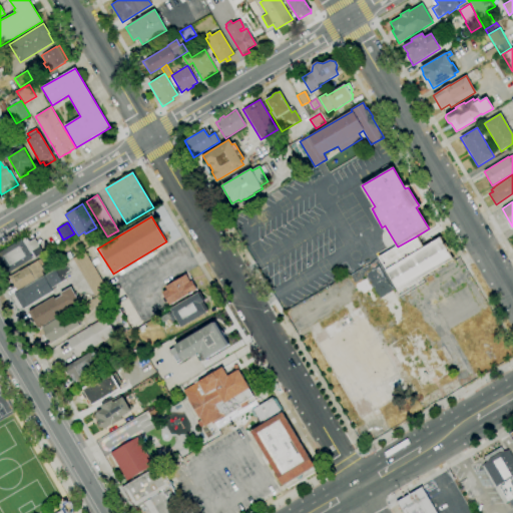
[(416,236),(423,247),(385,270),(378,257),(397,245),(398,246),(416,236)]
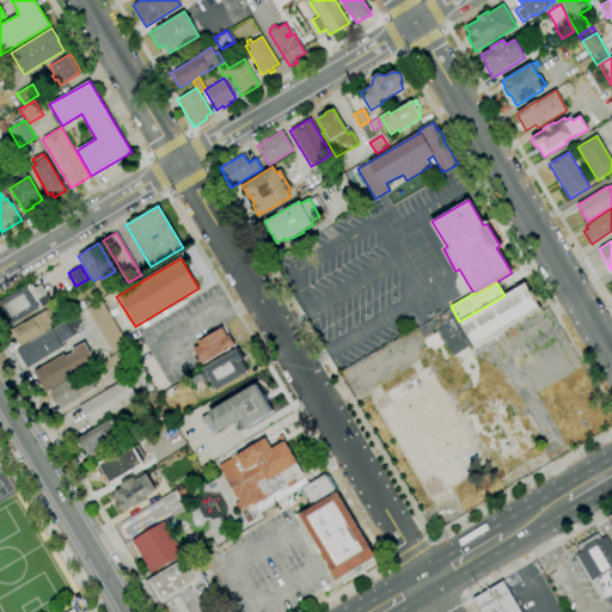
[(10,326),(0,310),(0,301),(25,286),(26,287),(31,283),(35,288),(41,285),(51,303),(40,308),(40,307),(10,326)]
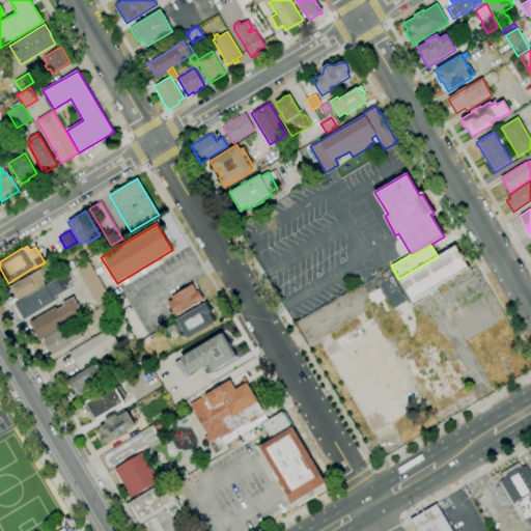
[(438,256),(455,246),(459,253),(460,252),(466,260),(464,261),(468,269),(412,301),(398,279),(438,256)]
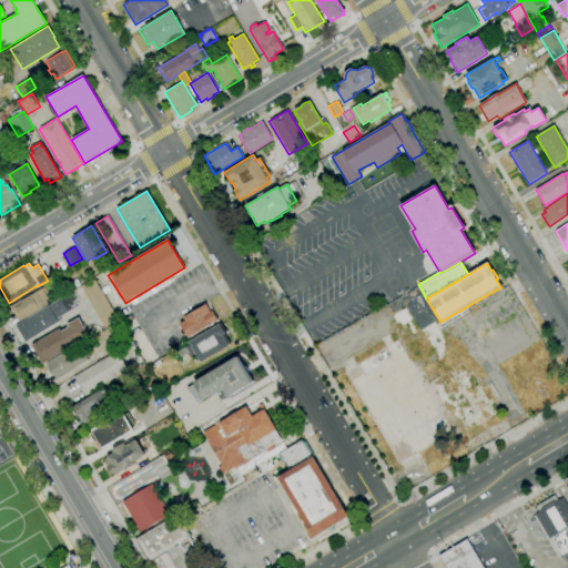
[(104,328),(80,286),(93,279),(118,321),(104,328)]
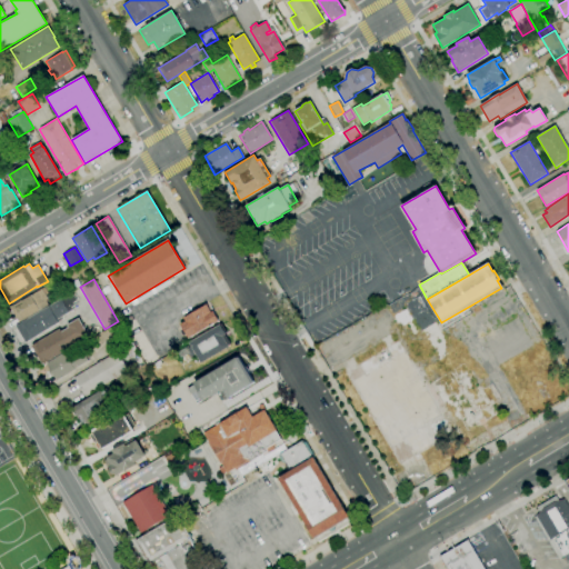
[(19,322),(10,308),(45,287),(48,291),(47,292),(48,293),(46,295),(49,301),(47,302),(48,305),(19,322)]
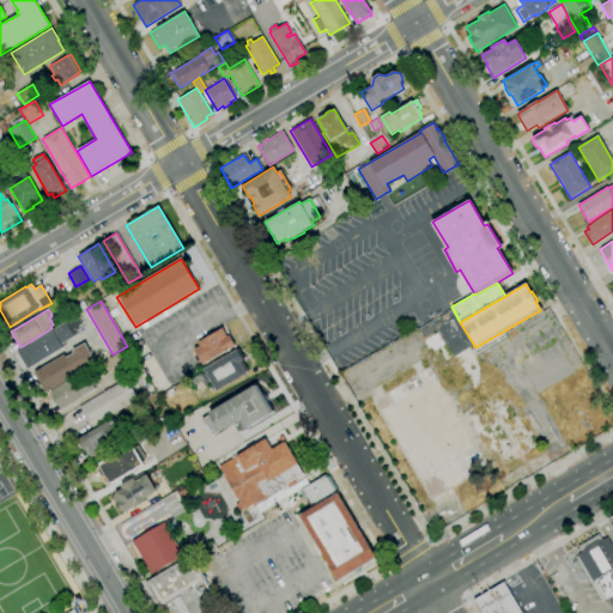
[(28,369),(17,351),(66,322),(66,323),(78,316),(83,323),(78,327),(80,329),(77,332),(79,334),(66,341),(67,345),(62,347),(64,349),(28,369)]
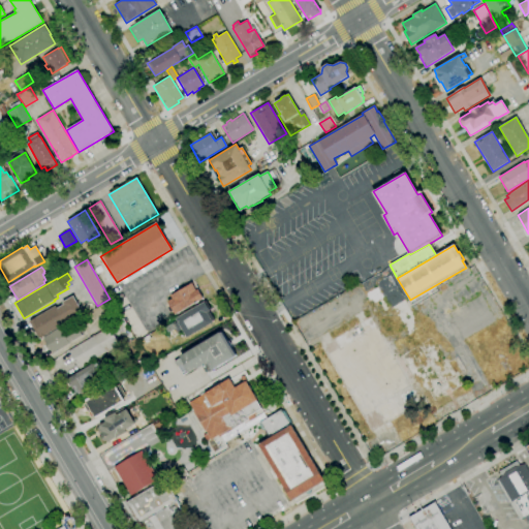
[(175,315),(167,302),(172,299),(170,297),(192,283),(196,290),(197,289),(203,299),(175,315)]
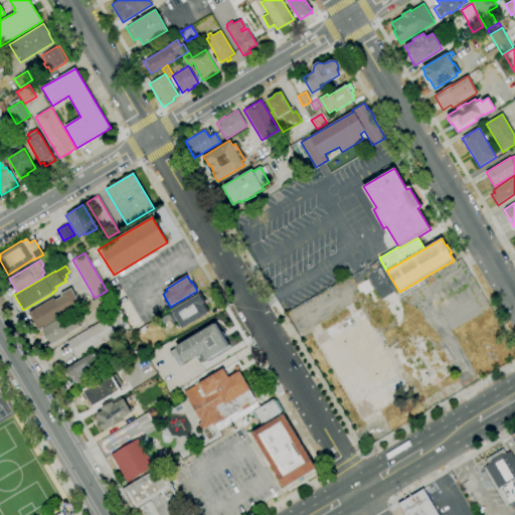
[(38,330),(28,313),(53,298),(55,301),(62,297),(60,294),(71,289),(79,304),(62,314),(63,315),(38,330)]
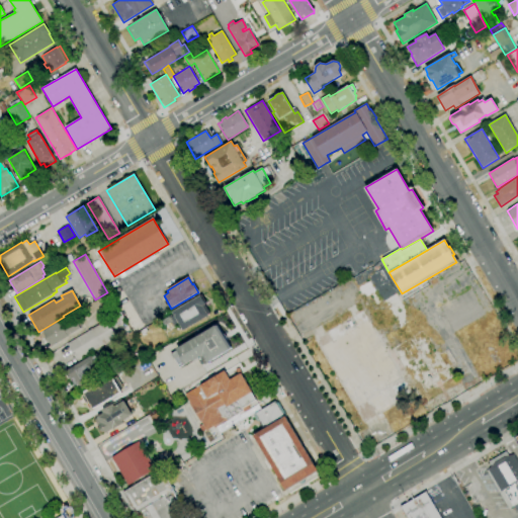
[(183,331),(178,323),(174,326),(172,322),(165,326),(162,321),(173,315),(172,313),(201,294),(206,304),(204,305),(210,314),(207,315),(207,316),(183,331)]
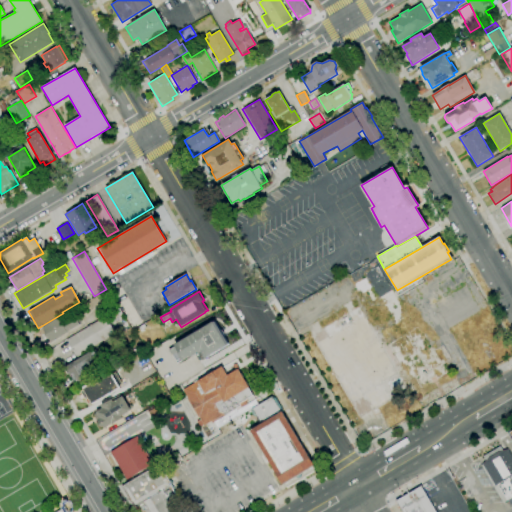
[(107,314),(106,314),(99,303),(109,297),(116,308),(107,314)]
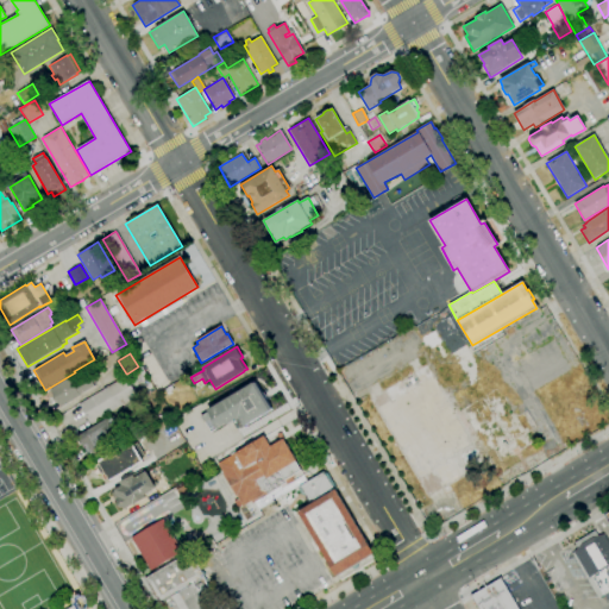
[(138,366),(140,365),(145,374),(133,382),(127,374),(138,366)]
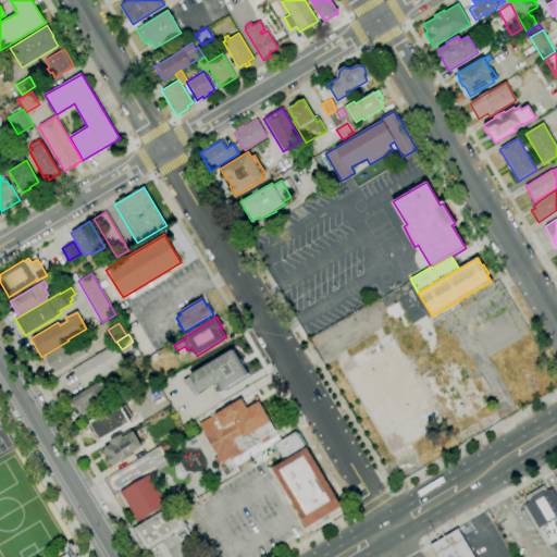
[(56,373),(45,356),(62,345),(64,348),(77,339),(79,343),(83,342),(87,348),(84,350),(86,353),(72,361),(73,361),(56,373)]
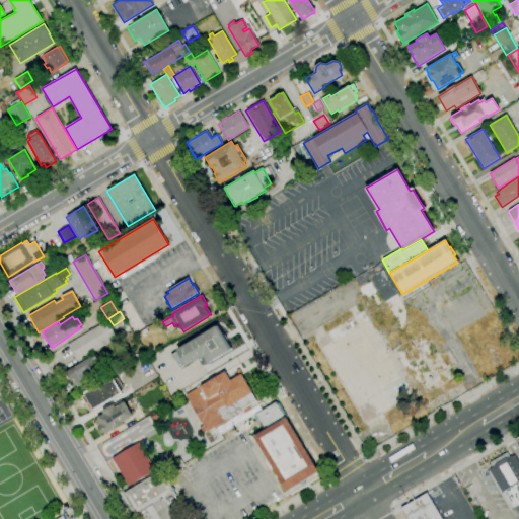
[(78,362),(67,345),(106,321),(117,339),(109,344),(108,343),(82,359),(82,360),(78,362)]
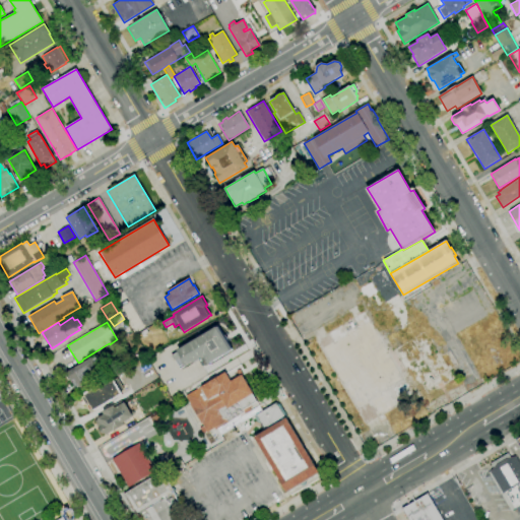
[(369,437),(458,385),(420,322),(332,374),(369,437)]
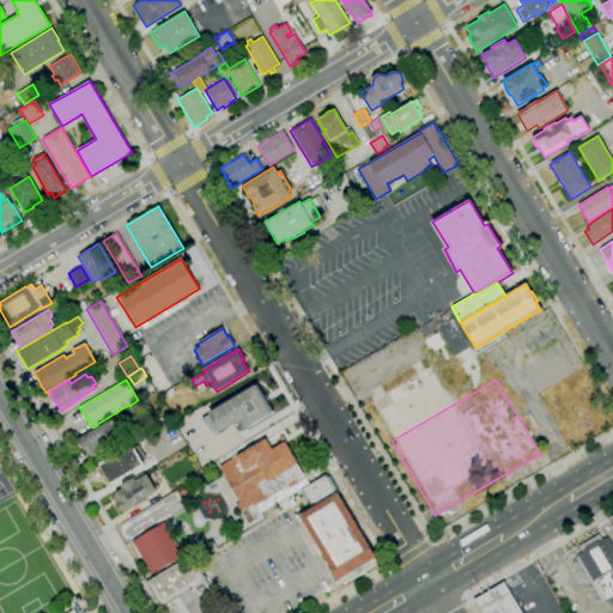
[(220,432),(213,420),(205,425),(202,419),(210,414),(208,413),(255,386),(255,387),(258,386),(274,413),(246,430),(240,420),(220,432)]
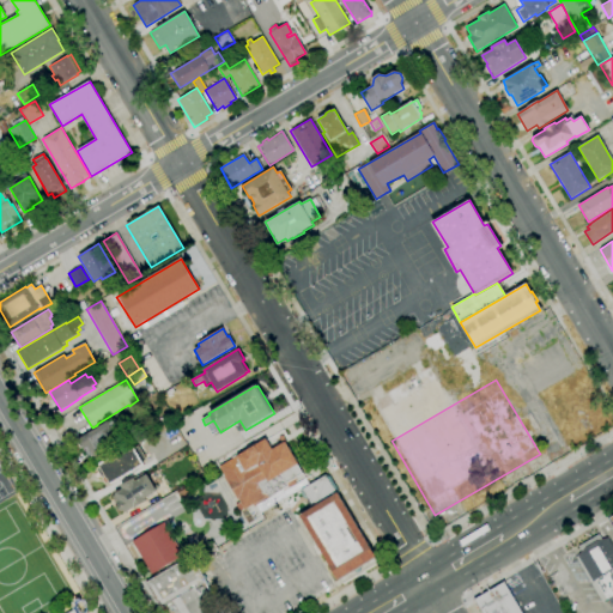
[(93,457),(92,456),(91,457),(85,448),(83,449),(78,439),(108,422),(108,423),(114,419),(126,438),(93,457)]
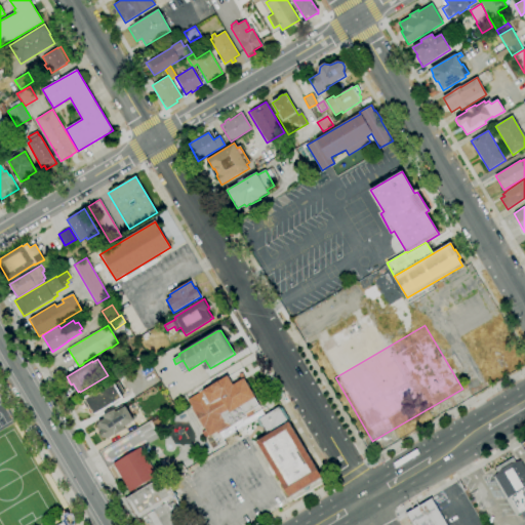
[(209,437),(187,400),(202,392),(201,390),(228,374),(233,382),(240,378),(238,375),(242,373),(245,379),(244,379),(255,397),(254,398),(258,406),(250,410),(254,417),(249,420),(247,416),(231,427),(230,427),(217,434),(216,432),(209,437)]
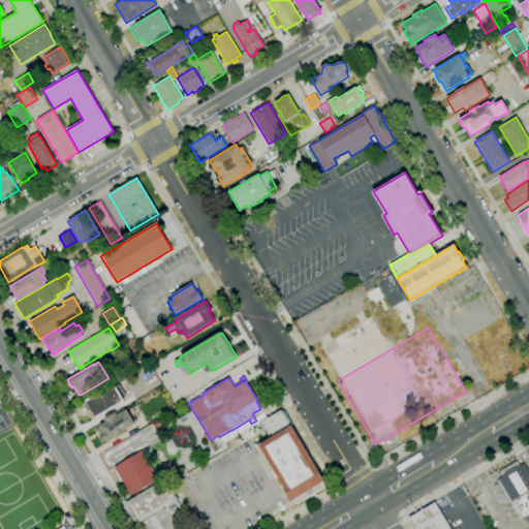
[(96,418),(91,410),(89,412),(84,404),(87,402),(86,400),(115,383),(120,394),(123,392),(126,397),(123,399),(125,402),(96,418)]
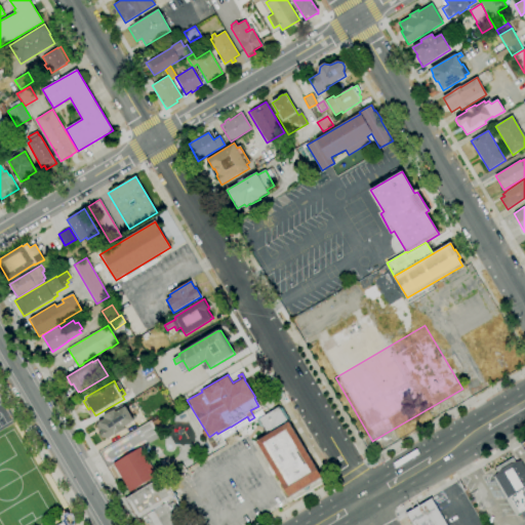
[(107,440),(106,438),(104,439),(101,433),(102,432),(101,430),(102,429),(98,422),(105,418),(104,416),(115,410),(116,412),(125,406),(134,420),(124,427),(126,429),(115,436),(115,435),(107,440)]
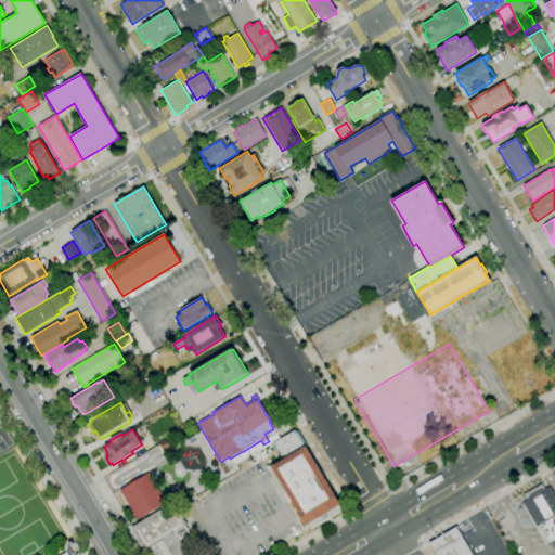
[(306,525),(271,466),(282,460),(272,443),(295,430),(305,447),(306,446),(340,505),(306,525)]
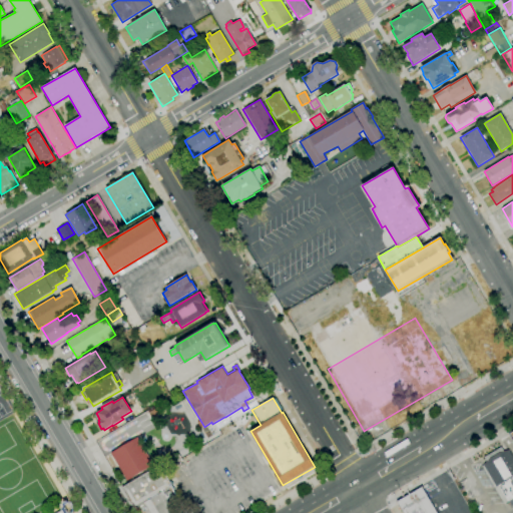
[(110,454),(126,481),(157,462),(141,435),(110,454)]
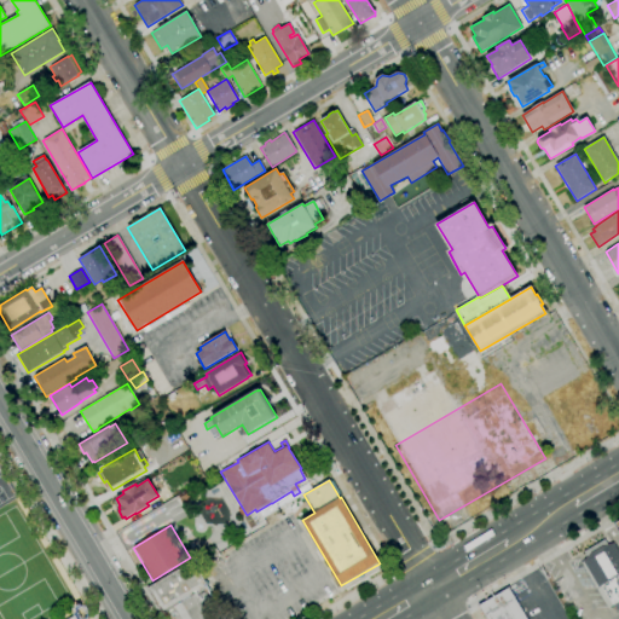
[(618,601),(612,606),(601,586),(599,588),(583,561),(613,543),(618,553),(618,601)]
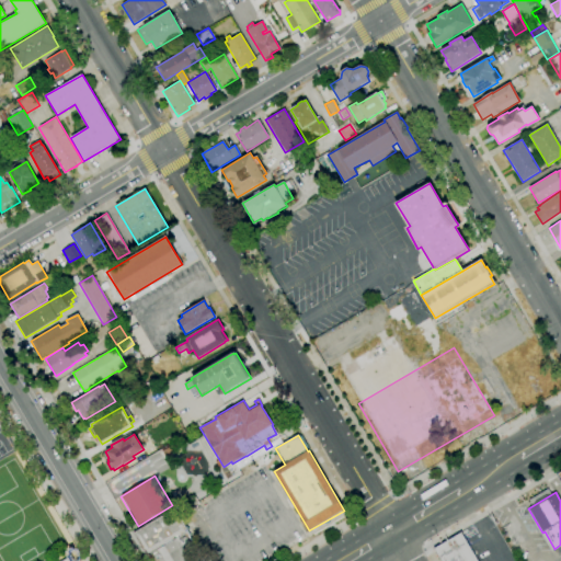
[(147,557),(133,534),(174,508),(189,533),(186,534),(147,557)]
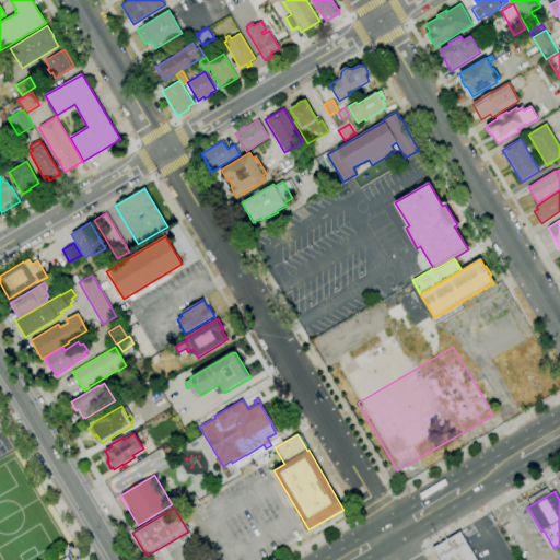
[(440,559),(433,548),(459,532),(476,559),(440,559)]
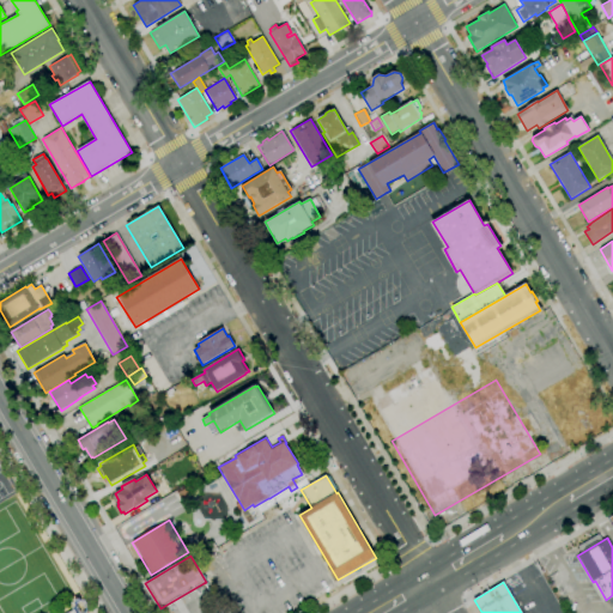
[(204,583),(220,612),(163,612),(161,608),(204,583)]
